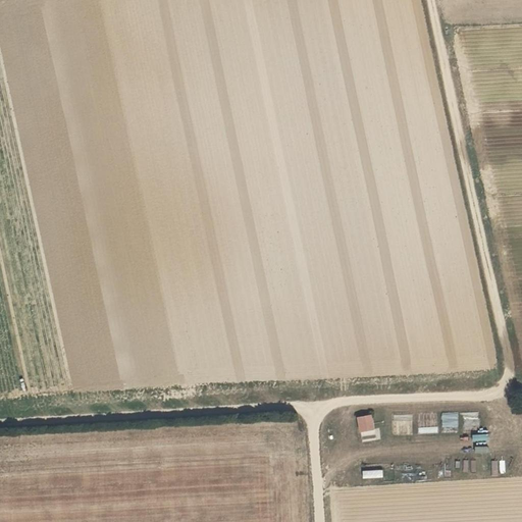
[(359,431),(374,428),(371,412),(355,415),(359,431)]
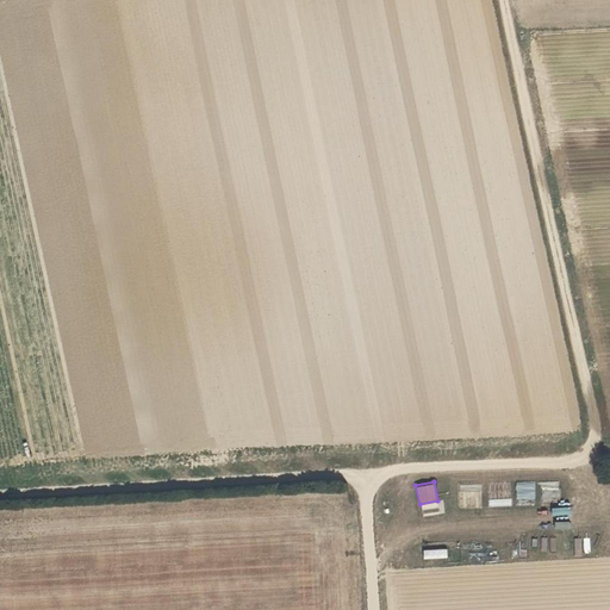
[(517,481),(516,505),(535,505),(536,481),(517,481)]
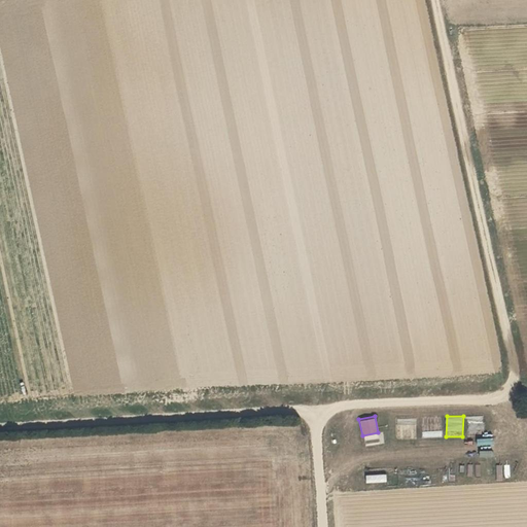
[(482,432),(483,422),(469,421),(468,431),(482,432)]
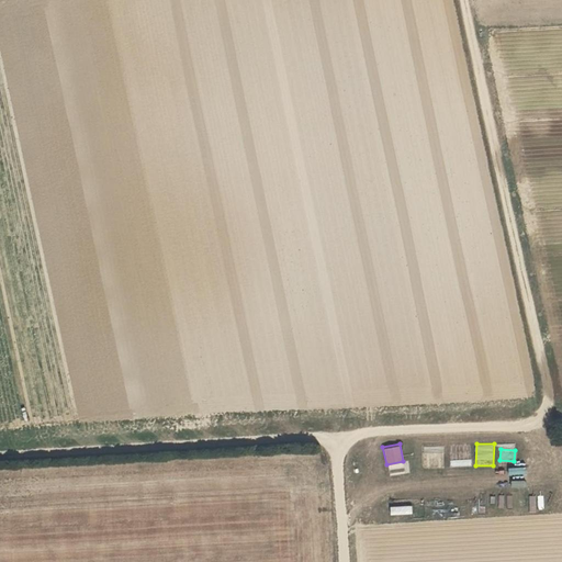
[(450,452),(450,467),(471,467),(471,452),(450,452)]
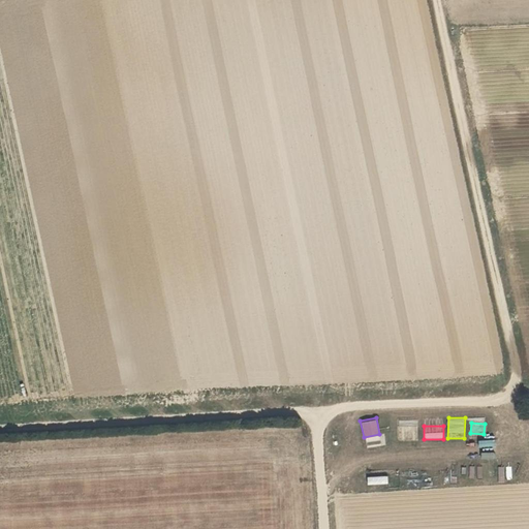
[(471,466),(458,467),(459,478),(471,477),(471,466)]
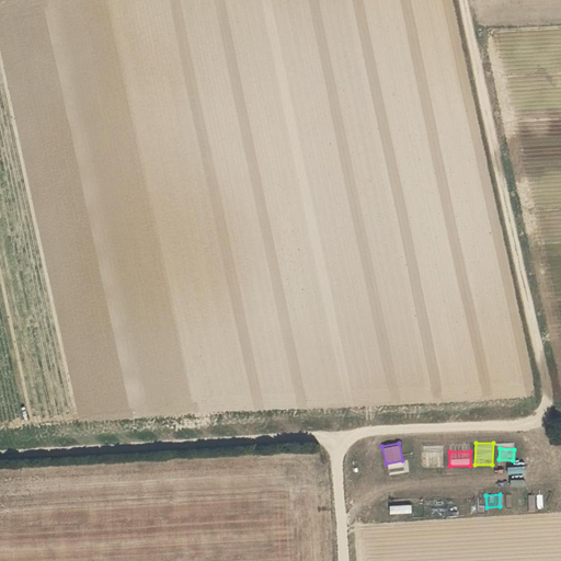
[(389,514),(411,512),(411,503),(389,504),(389,514)]
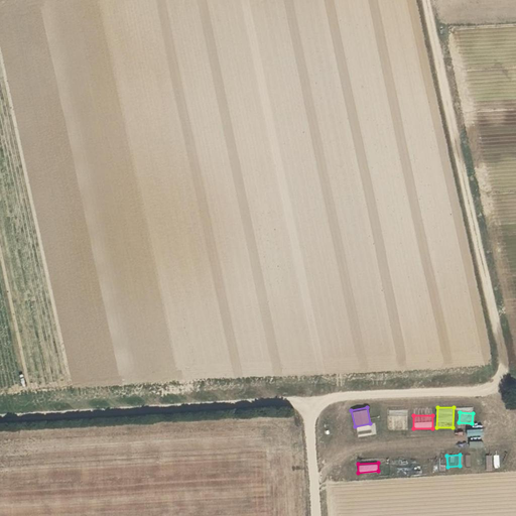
All buildings are outlined.
